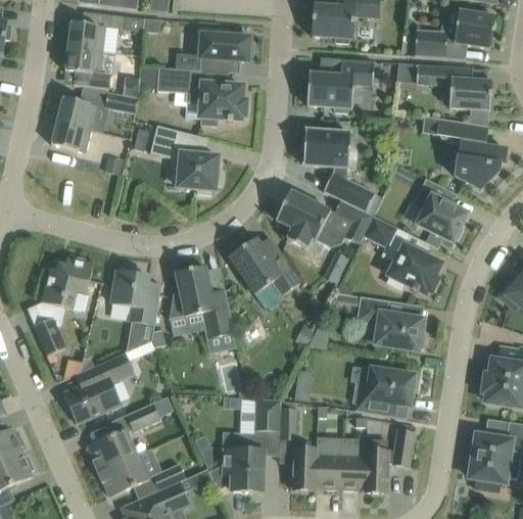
[(98,0),(98,4),(137,9),(138,0),(98,0)]
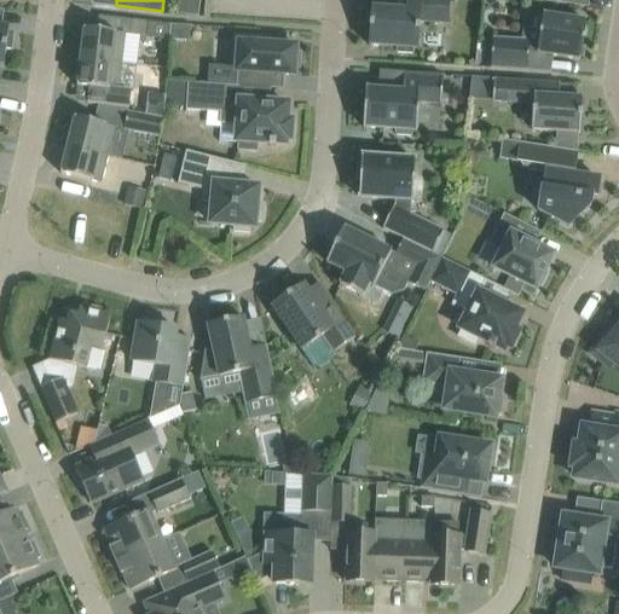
[(178,0),(178,9),(200,11),(201,0),(178,0)]
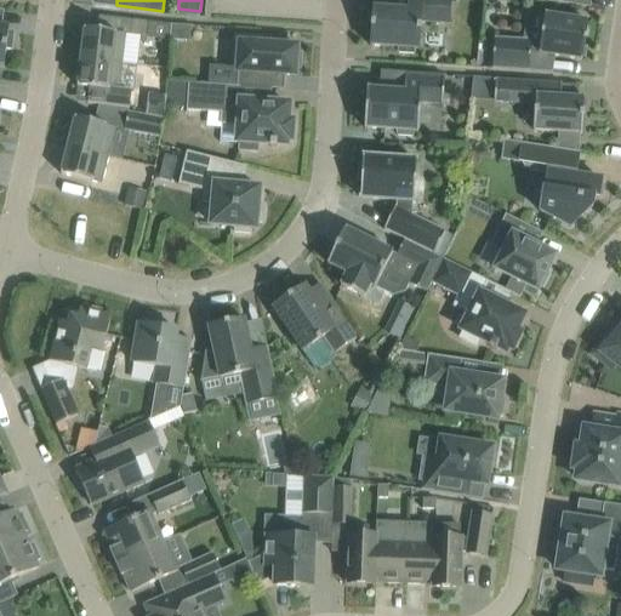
[(406,0),(406,7),(372,5),(370,43),(399,45),(398,49),(414,50),(414,45),(419,46),(421,18),(450,21),(451,0),(406,0)]
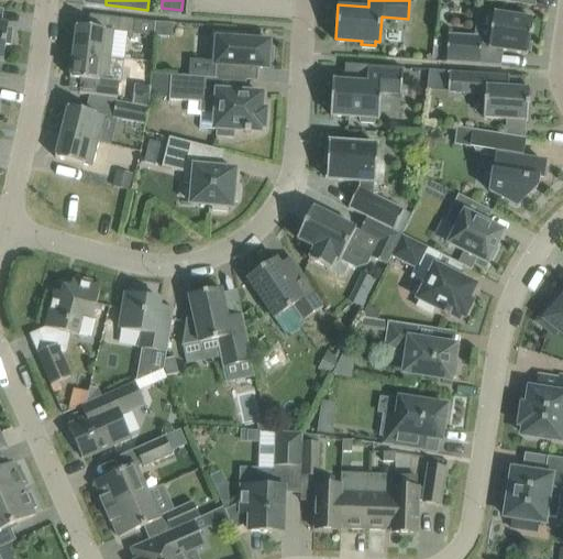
[(494,11),(488,45),(528,52),(533,17),(494,11)]
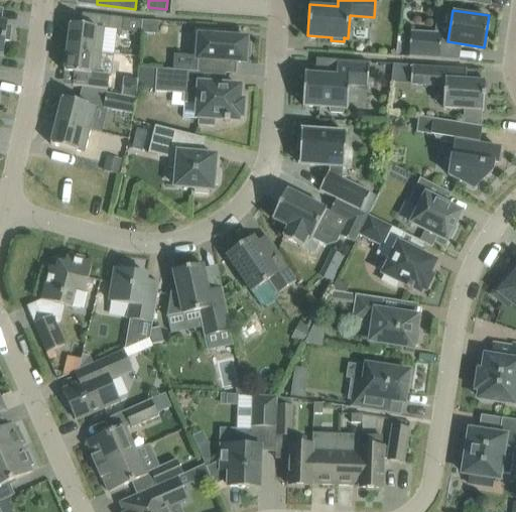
[(110,14),(108,26),(122,28),(124,15),(110,14)]
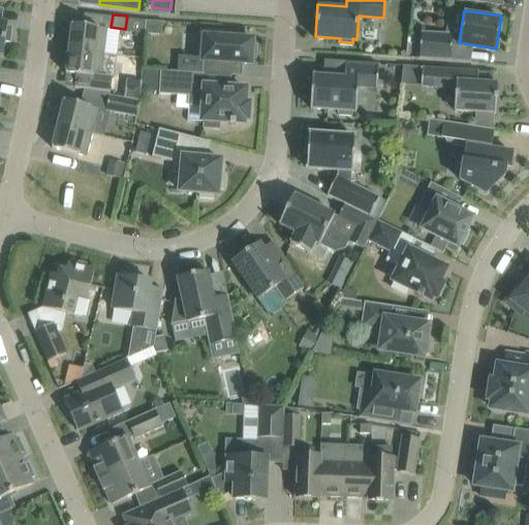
[(0,20),(0,52),(3,53),(5,39),(9,39),(11,25),(6,24),(7,21),(0,20)]
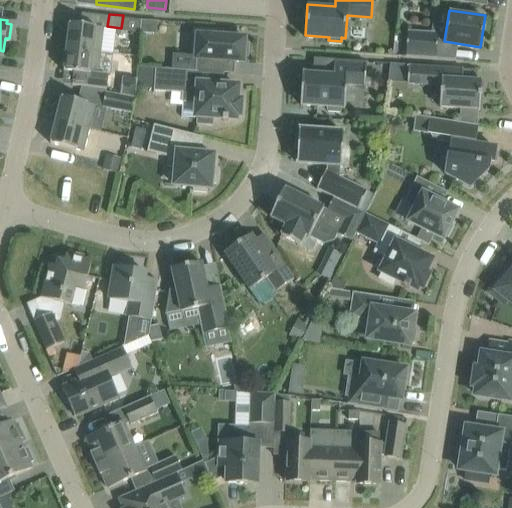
[(66,45),(101,49),(104,25),(69,21),(66,45)]
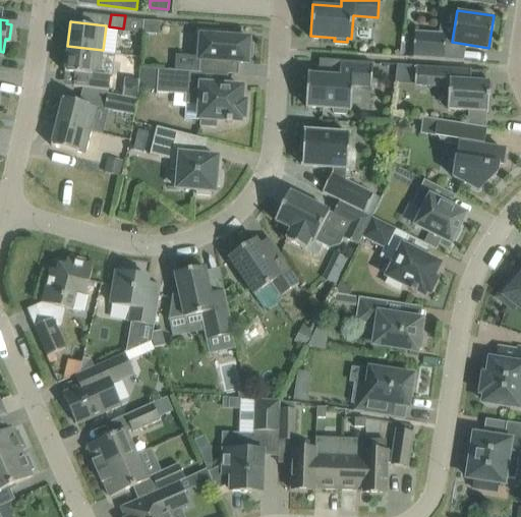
[(239,60),(247,60),(247,55),(251,55),(252,42),(248,42),(249,36),(227,35),(227,29),(196,26),(194,53),(198,54),(197,70),(203,70),(238,72),(239,60)]
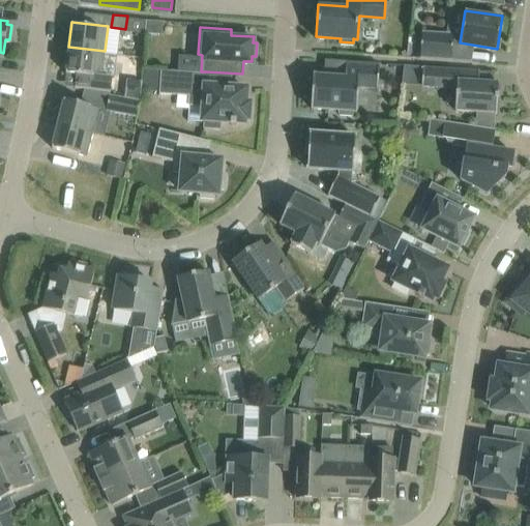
[(452,42),(453,33),(453,31),(422,29),(420,56),(451,58),(452,42)]
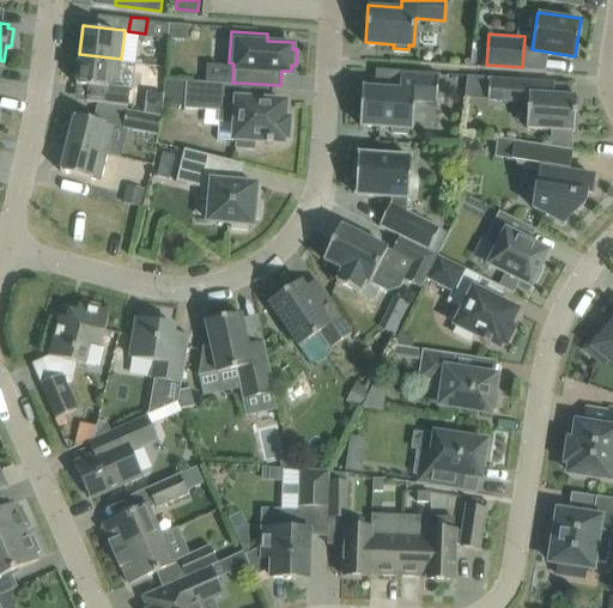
[(121,59),(79,54),(76,83),(74,98),(127,104),(129,85),(117,84),(121,59)]
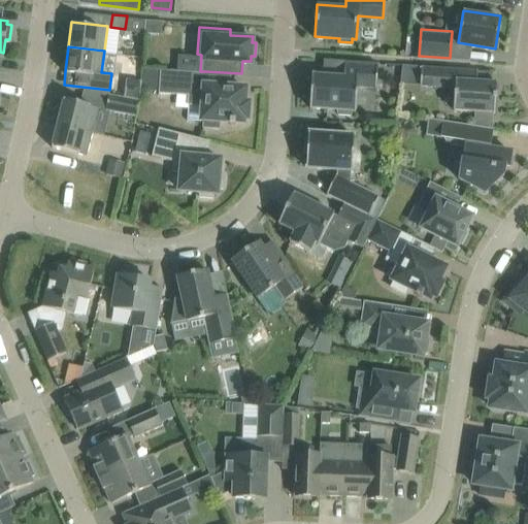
[(357,85),(375,86),(377,61),(344,59),(343,75),(311,73),(309,106),(336,108),(337,112),(350,113),(352,109),(355,109),(357,85)]
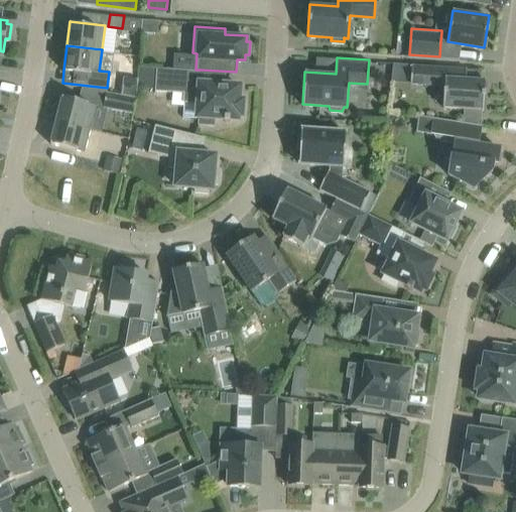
[(412,64),(410,82),(444,84),(443,106),(465,107),(482,108),(484,108),(486,80),(466,79),(467,68),(466,67),(413,62),(413,64),(412,64)]
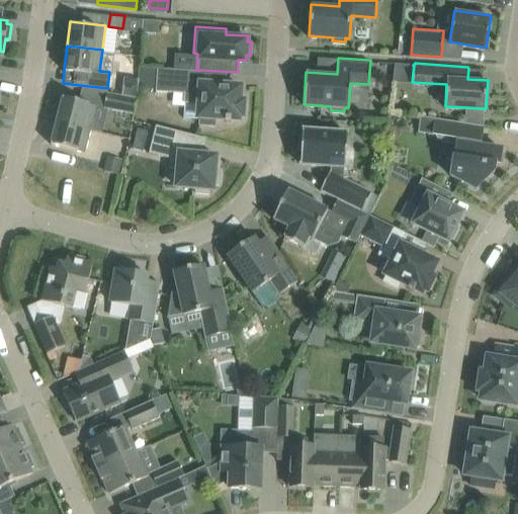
[(196,70),(157,67),(147,66),(146,86),(155,86),(155,89),(185,91),(185,99),(199,100),(198,115),(200,115),(199,122),(213,123),(214,116),(225,117),(225,119),(231,119),(231,117),(238,117),(239,113),(242,114),(243,100),(240,99),(241,85),(200,82),(201,70),(196,70)]
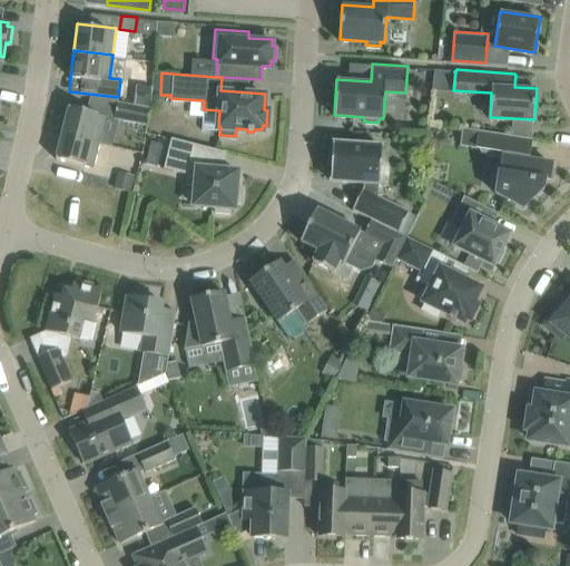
[(147,122),(149,105),(117,99),(115,116),(147,122)]
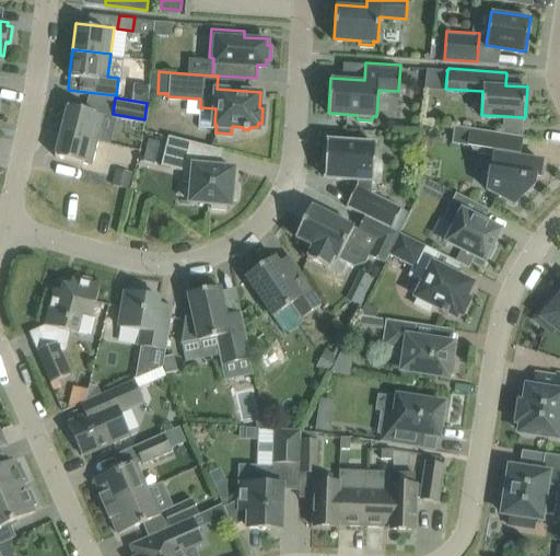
[(61,129),(97,138),(104,113),(67,103),(61,129)]
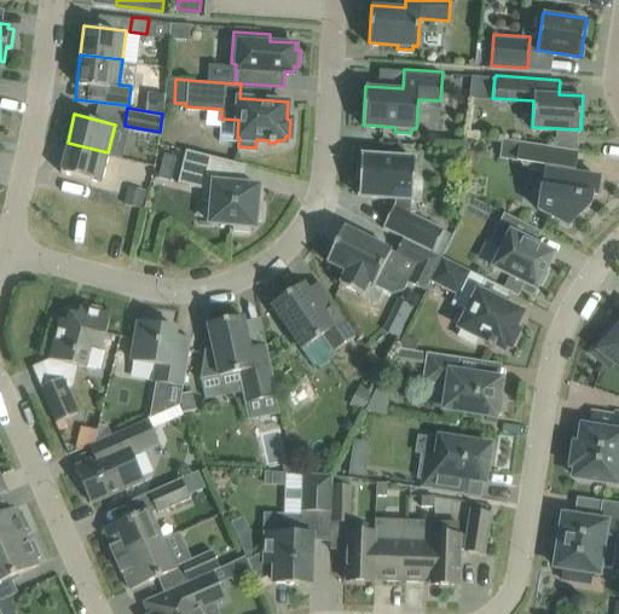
[(557,128),(555,145),(577,149),(578,129),(557,128)]
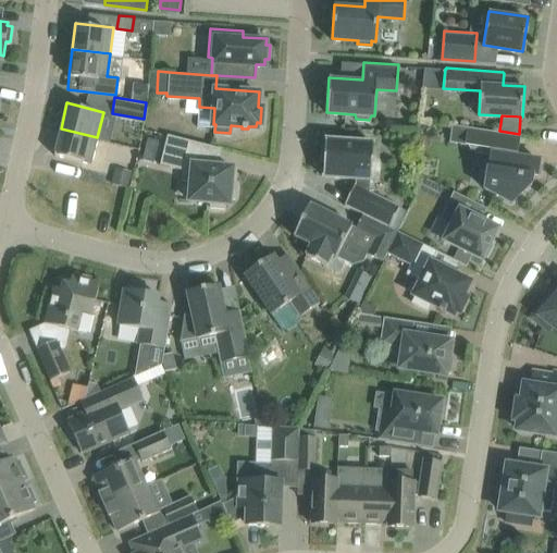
[(452,123),(448,139),(466,143),(469,125),(452,123)]
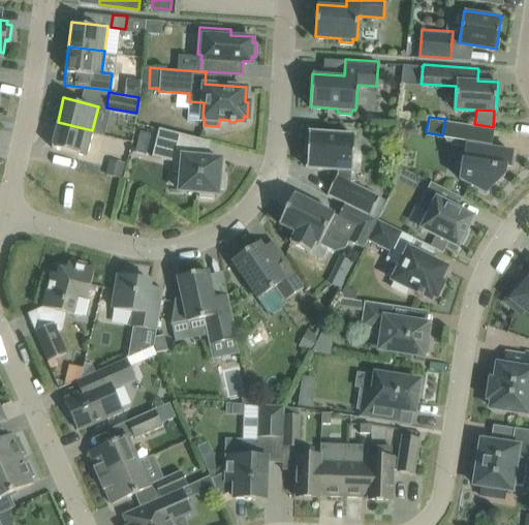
[(445,119),(442,135),(445,134),(447,142),(467,145),(464,159),(463,159),(460,178),(486,190),(504,173),(506,166),(509,166),(512,150),(486,146),(486,142),(491,143),(493,127),(474,124),(445,119)]
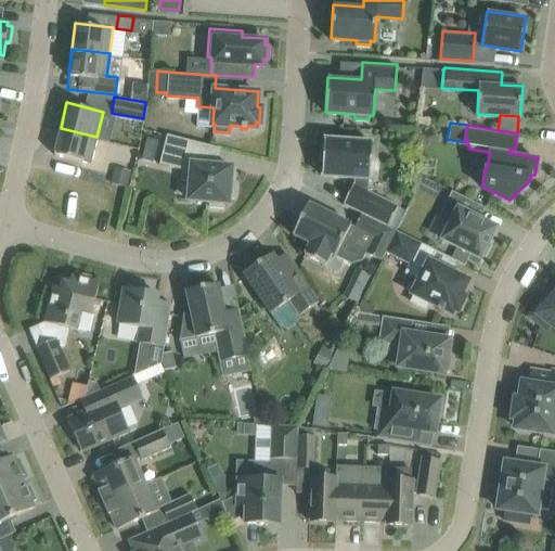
[(91,162),(97,137),(61,128),(54,153),(91,162)]
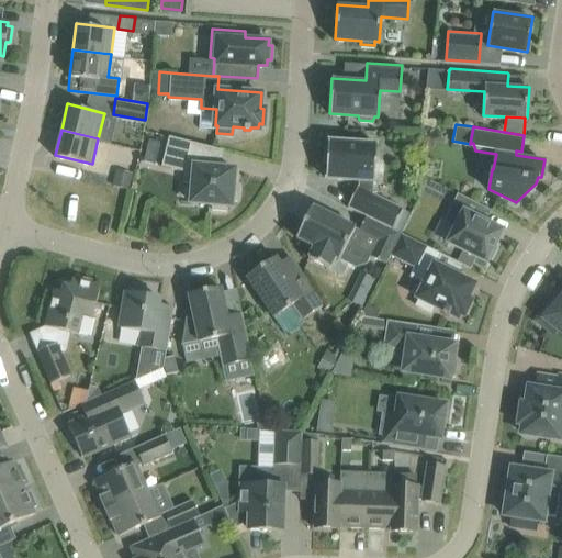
[(199,158),(202,143),(168,134),(160,164),(183,169),(182,180),(192,181),(191,200),(213,202),(212,208),(226,209),(226,203),(231,203),(232,198),(236,198),(238,185),(233,183),(234,167),(198,164),(199,158)]
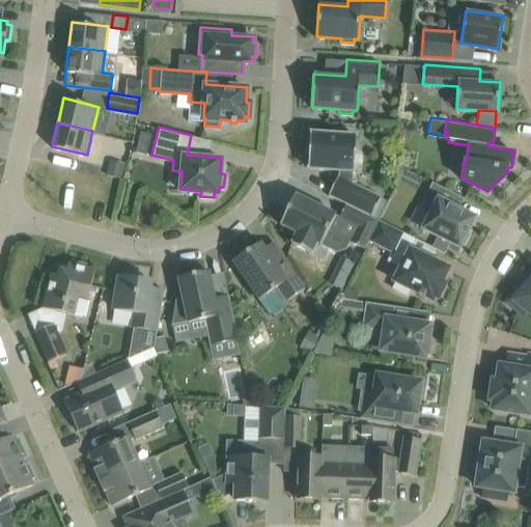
[(152,150),(156,133),(141,130),(137,148),(152,150)]
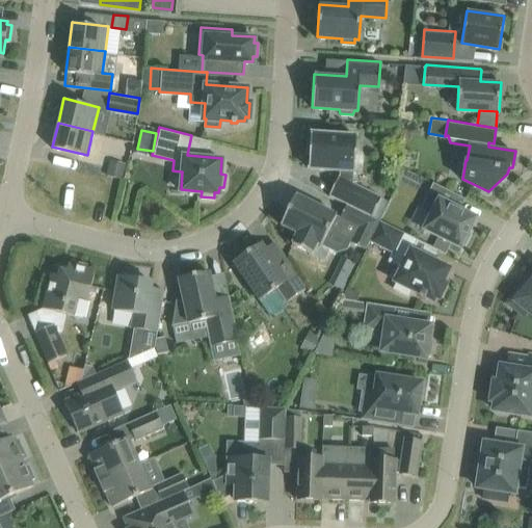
[(308,136),(307,151),(310,151),(309,166),(339,168),(339,174),(328,193),(346,203),(371,215),(379,218),(390,199),(353,181),(356,135),(311,132),(311,137),(308,136)]
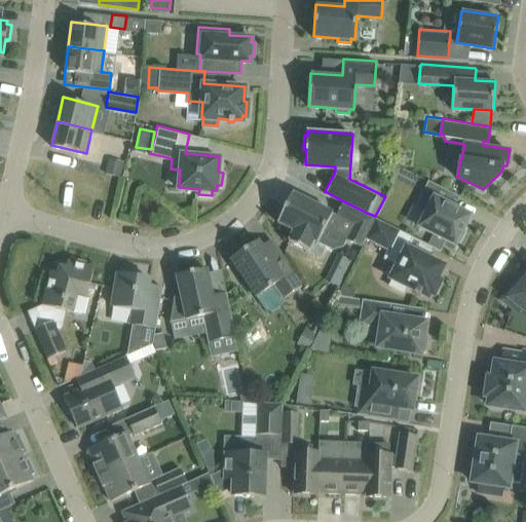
[(106,171),(119,175),(122,163),(108,159),(106,171)]
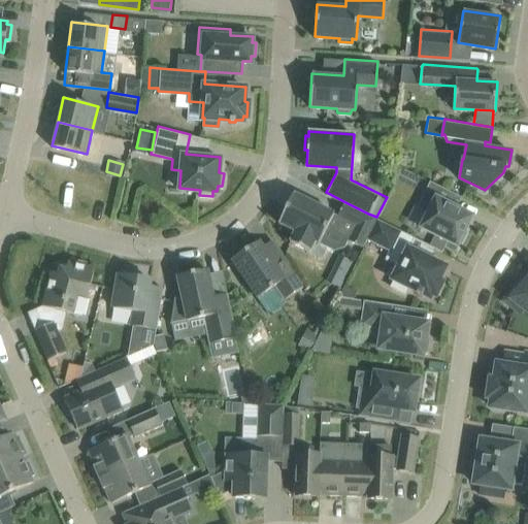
[(429,179),(417,205),(428,211),(421,226),(434,232),(429,243),(442,250),(448,239),(457,243),(458,240),(460,242),(466,230),(464,229),(471,215),(456,207),(461,195),(429,179)]
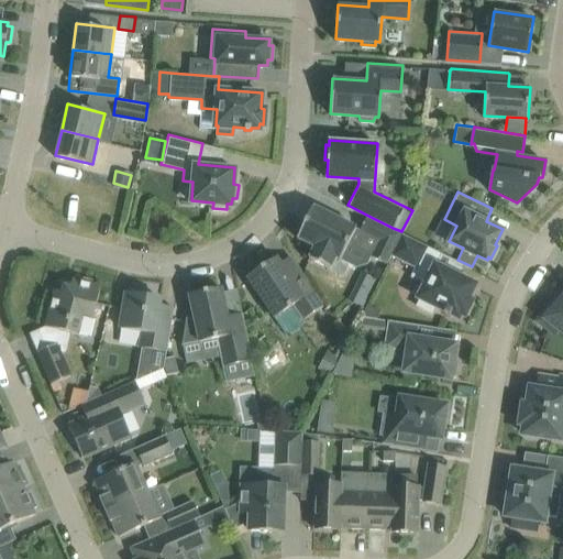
[(312,205),(297,237),(313,244),(308,256),(329,266),(334,255),(340,258),(349,241),(360,247),(366,233),(378,240),(371,254),(386,262),(390,254),(403,232),(401,231),(393,228),(366,215),(360,228),(312,205)]
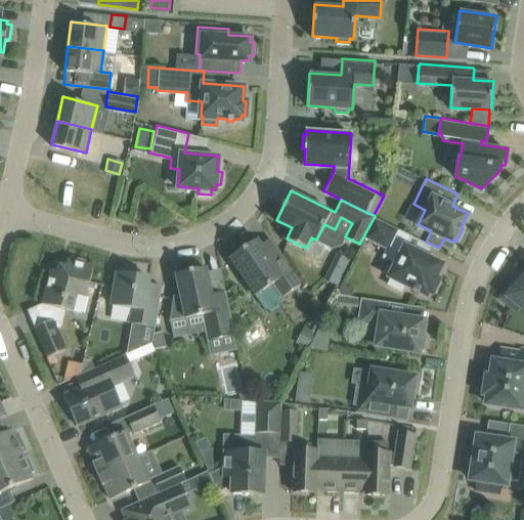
[(375,216),(363,236),(387,248),(384,255),(396,261),(390,275),(391,276),(389,283),(401,289),(404,283),(413,287),(412,290),(419,292),(420,290),(426,293),(428,290),(432,291),(438,278),(434,276),(441,263),(405,246),(410,233),(375,216)]
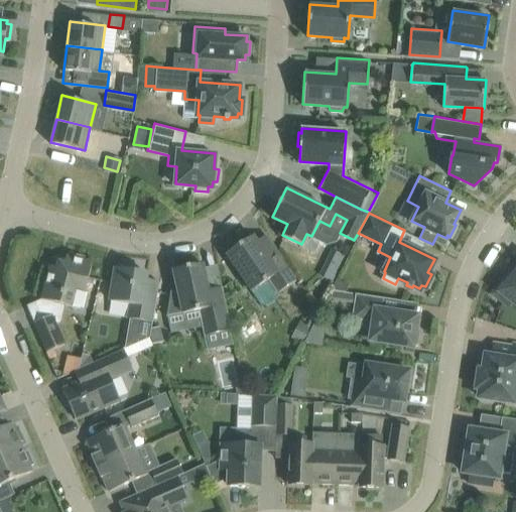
[(276,291),(297,277),(276,247),(266,254),(253,235),(246,239),(243,237),(233,244),(233,248),(227,253),(251,289),(267,278),(276,291)]
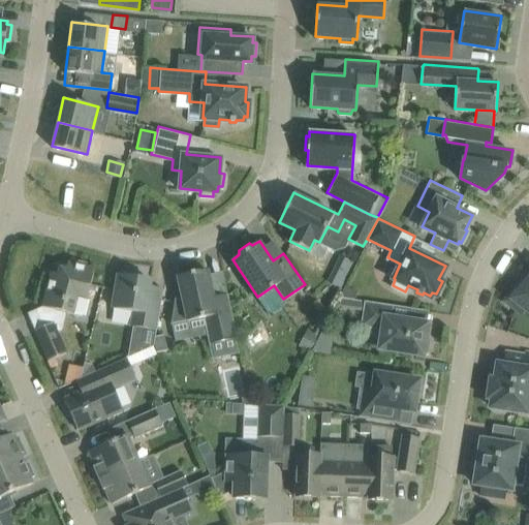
[(51,271),(42,305),(72,312),(73,310),(82,312),(86,297),(87,297),(94,267),(87,265),(88,261),(76,258),(75,261),(68,260),(67,265),(57,263),(55,272),(51,271)]
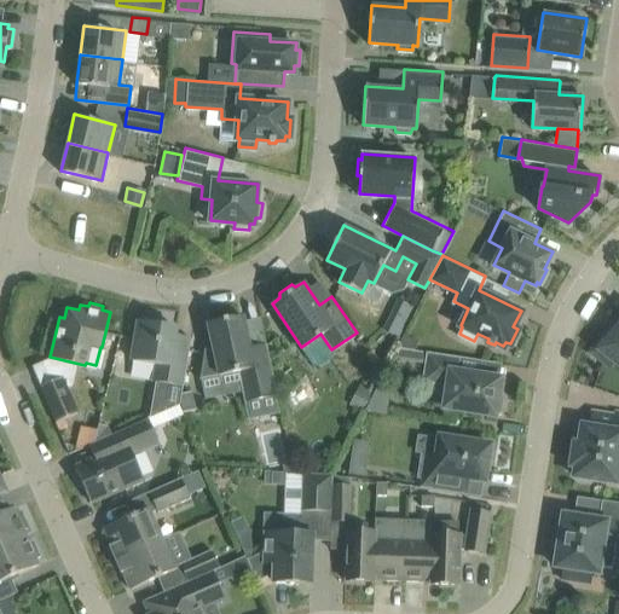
[(219,374),(238,370),(244,401),(275,394),(277,394),(266,341),(249,345),(243,314),(207,322),(213,347),(206,348),(206,347),(204,346),(200,377),(201,377),(201,376),(219,372),(219,374)]
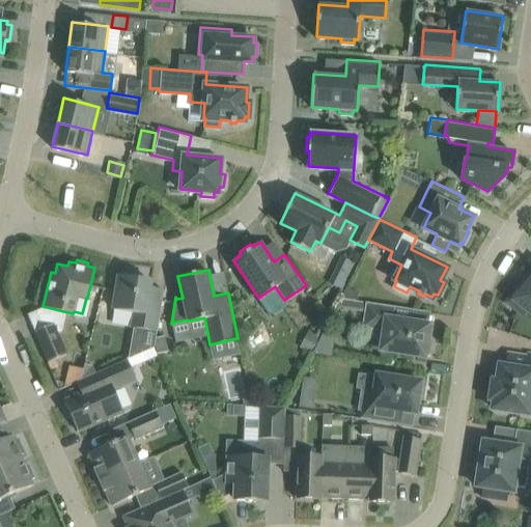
[(118,274),(113,307),(134,311),(132,326),(157,330),(164,288),(149,286),(150,279),(137,277),(138,273),(122,271),(121,274),(118,274)]
